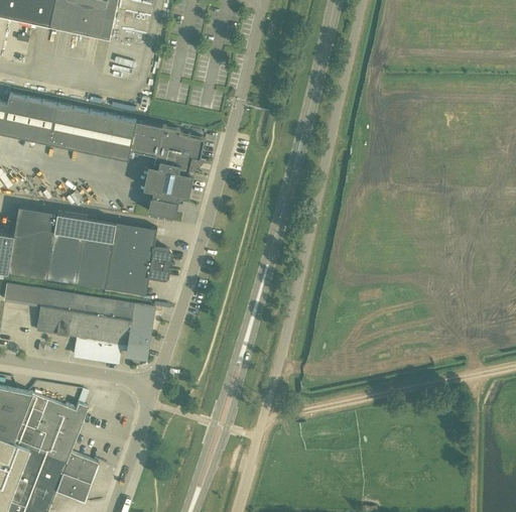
[(0,0),(0,16),(34,24),(50,28),(110,40),(139,47),(149,0),(0,0)]
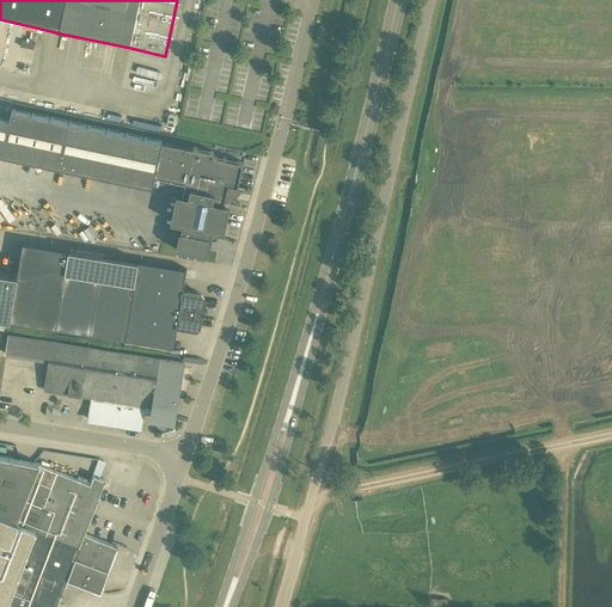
[(0,123),(0,160),(152,192),(154,181),(185,188),(183,197),(177,196),(171,225),(177,226),(175,234),(181,235),(177,255),(207,262),(210,241),(216,243),(218,240),(224,209),(225,206),(226,204),(227,204),(228,203),(231,202),(232,201),(233,200),(234,198),(236,197),(236,195),(237,194),(237,191),(238,189),(243,167),(213,161),(213,157),(193,153),(11,114),(8,126),(0,123)]
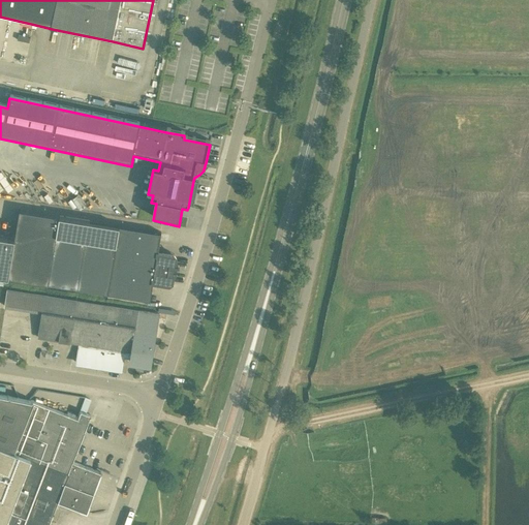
[(0,239),(0,279),(8,281),(150,304),(153,285),(169,287),(173,285),(174,279),(176,279),(178,268),(176,268),(177,261),(175,258),(158,255),(161,237),(120,229),(89,225),(60,220),(20,214),(14,242),(0,239)]
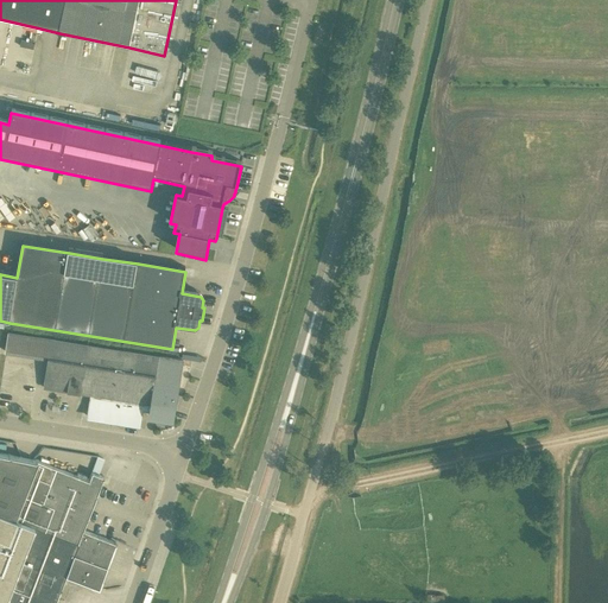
[(179,385),(183,365),(87,350),(44,343),(8,337),(5,356),(48,363),(43,392),(151,410),(151,407),(158,408),(157,412),(169,414),(168,416),(170,416),(173,393),(176,393),(178,383),(179,385)]
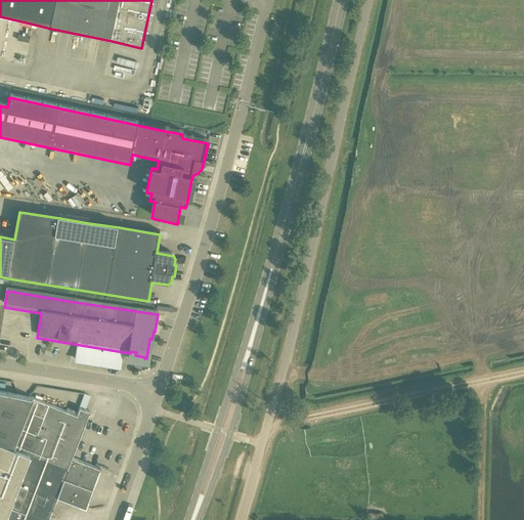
[(76,418),(32,400),(0,394),(0,519),(48,519),(56,499),(84,510),(91,492),(92,489),(93,489),(98,476),(97,476),(98,473),(99,473),(99,472),(98,471),(86,467),(85,466),(84,466),(73,462),(73,461),(71,461),(88,417),(89,415),(87,414),(87,415),(78,410),(76,418)]
